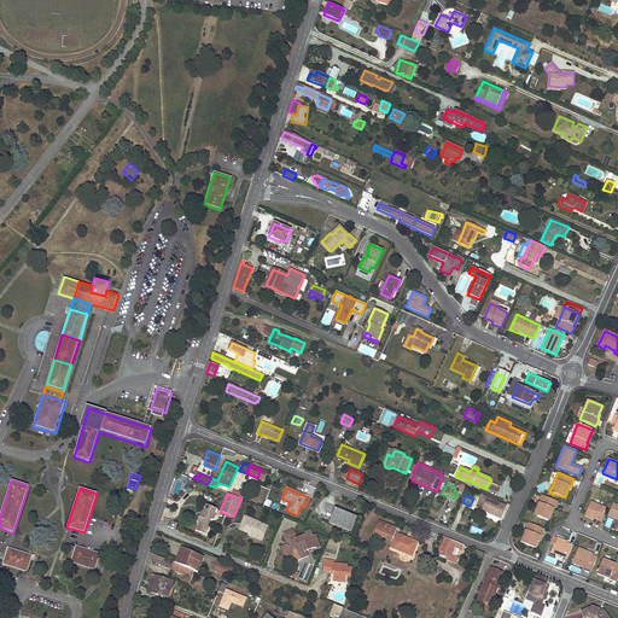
[(481,499),(477,508),(487,512),(501,519),(506,507),(500,503),(482,495),(481,499)]
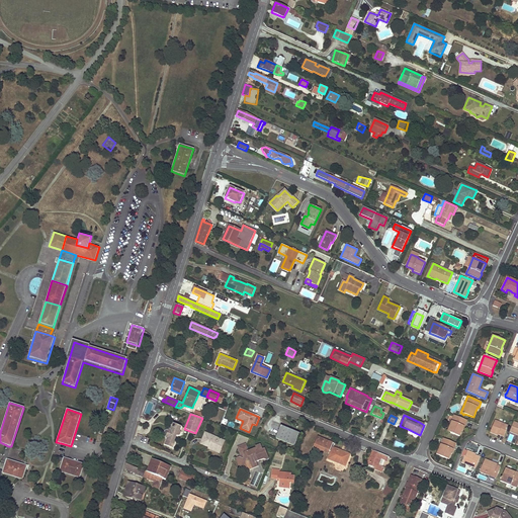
[(454,415),(447,431),(460,436),(462,430),(464,426),(465,427),(467,421),(454,415)]
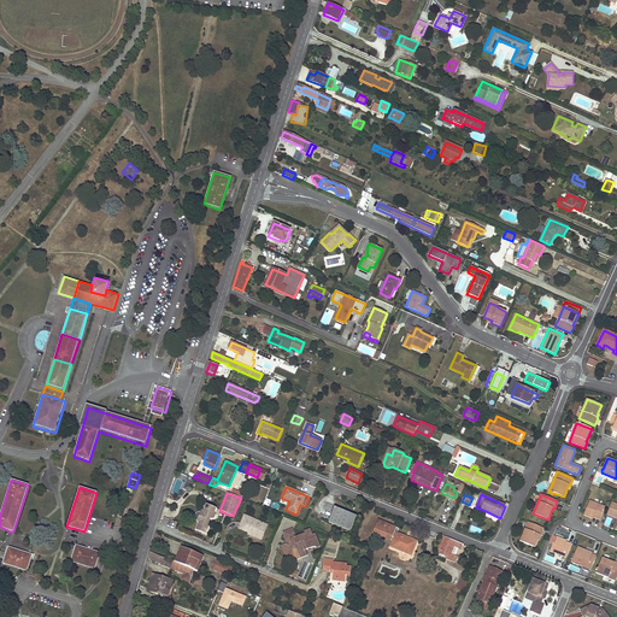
[(600,521),(605,506),(589,500),(583,516),(593,519),(593,518),(600,521)]
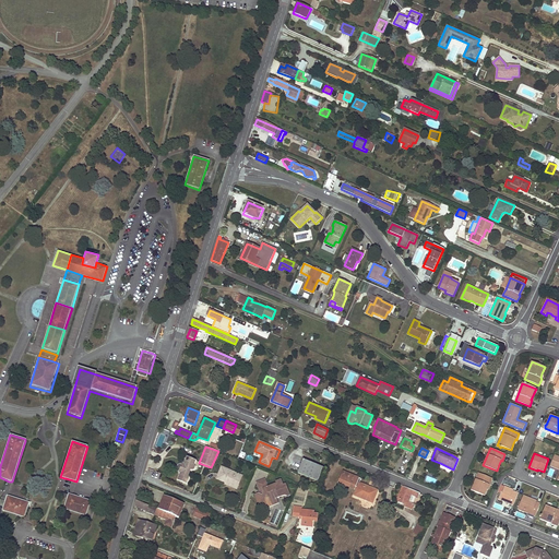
[(195,461),(187,458),(185,464),(183,463),(182,463),(182,464),(180,464),(177,465),(176,468),(178,472),(179,472),(179,474),(180,474),(178,480),(187,484),(187,483),(189,477),(188,477),(190,471),(191,471),(193,470),(194,467),(194,465),(195,461)]
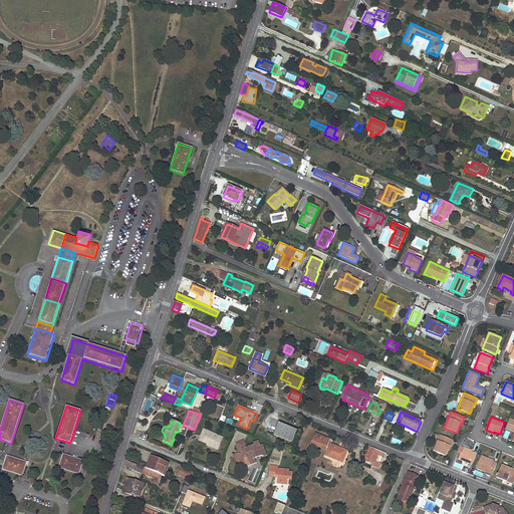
[(274,435),(291,442),(296,430),(279,423),(274,435)]
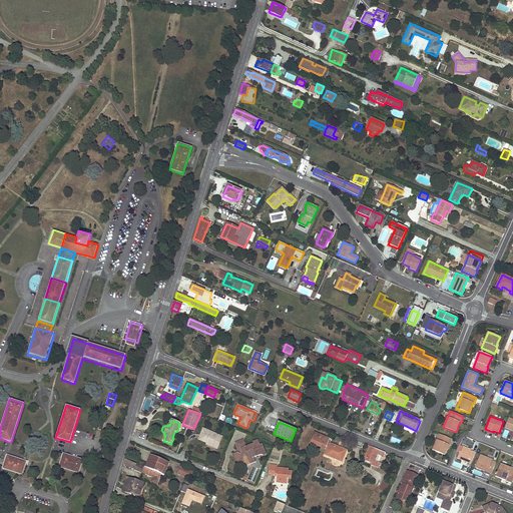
[(222,437),(203,429),(198,440),(206,443),(207,444),(207,442),(218,446),(222,437)]
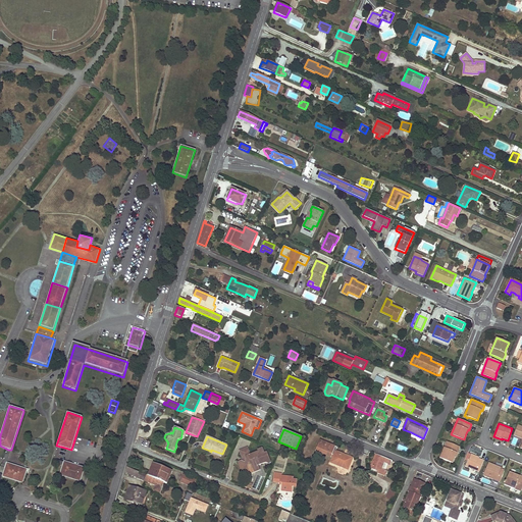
[(348,470),(353,458),(335,451),(337,448),(320,440),(315,451),(321,453),(322,451),(332,455),(333,455),(330,463),(348,470)]
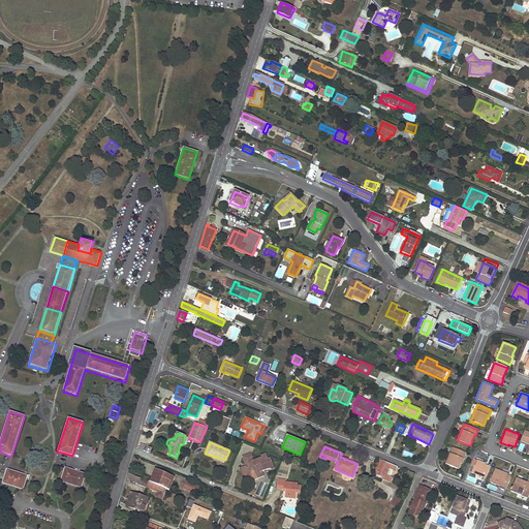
[(453,447),(445,464),(459,469),(461,463),(463,459),(464,460),(466,453),(453,447)]
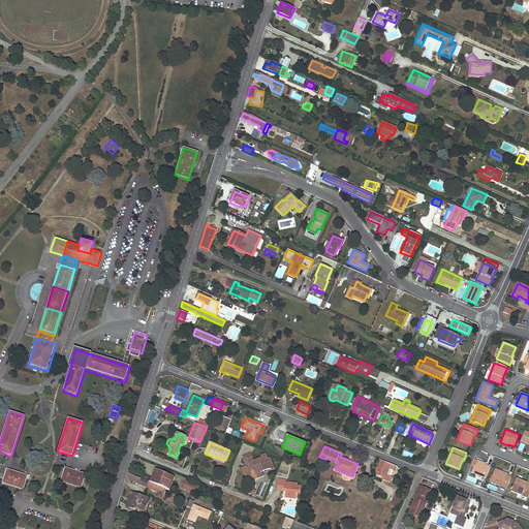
[(249,478),(253,479),(255,477),(257,478),(262,476),(261,472),(269,469),(273,470),(274,468),(270,459),(268,460),(267,459),(263,460),(262,458),(253,461),(250,454),(243,457),(246,464),(247,465),(246,468),(244,467),(241,468),(244,475),(248,474),(249,478)]
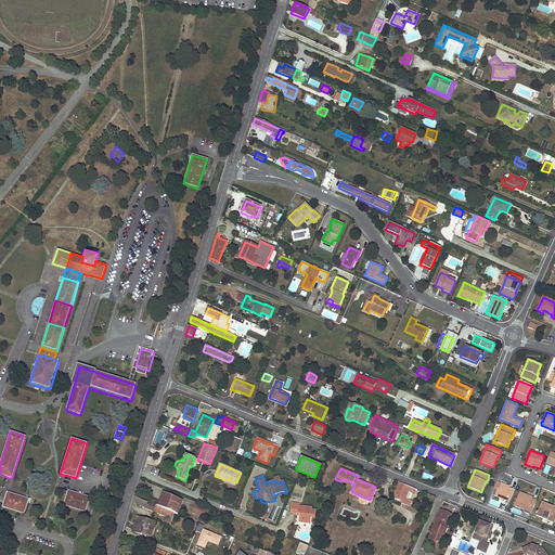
[(501,482),(495,497),(510,502),(514,490),(508,488),(510,487),(501,482)]
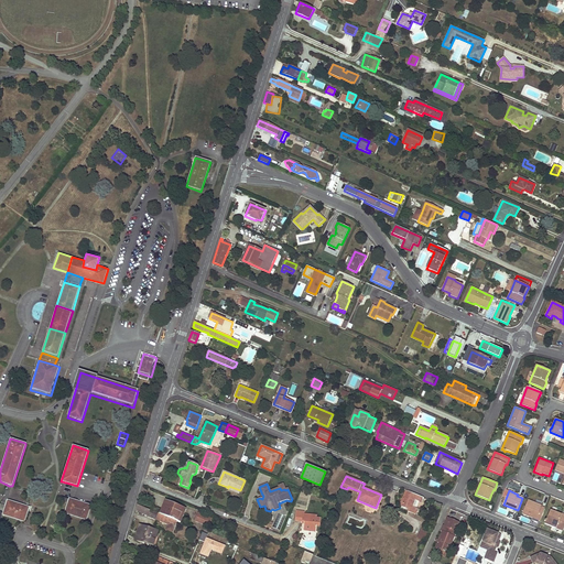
[(408,491),(402,507),(409,509),(408,511),(415,514),(418,508),(414,507),(411,506),(414,499),(416,500),(422,502),(424,498),(415,495),(408,491)]
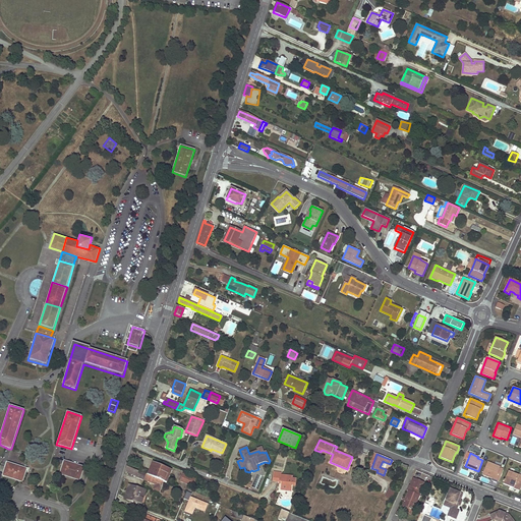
[(59,474),(79,480),(84,466),(63,460),(63,461),(62,463),(62,465),(59,474)]
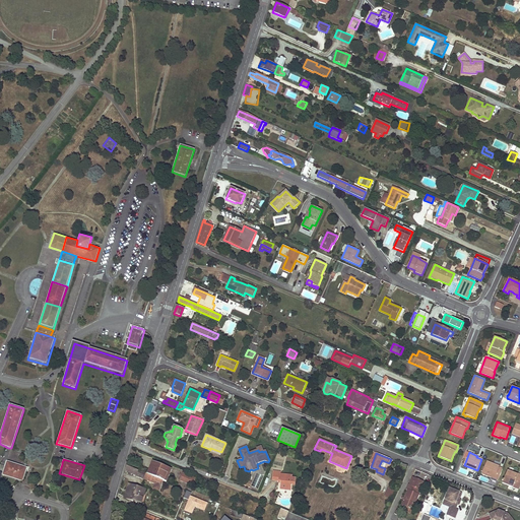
[(2,474),(22,481),(26,467),(6,461),(6,462),(4,466),(2,474)]
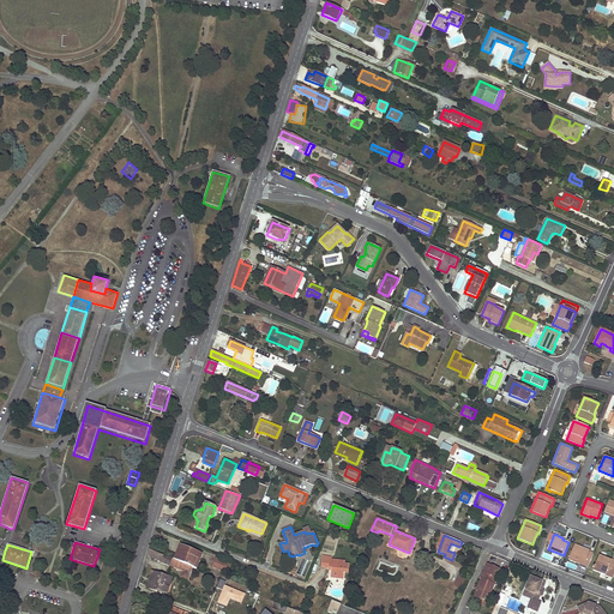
[(575,545),(569,560),(588,567),(594,553),(589,552),(582,549),(583,548),(575,545)]
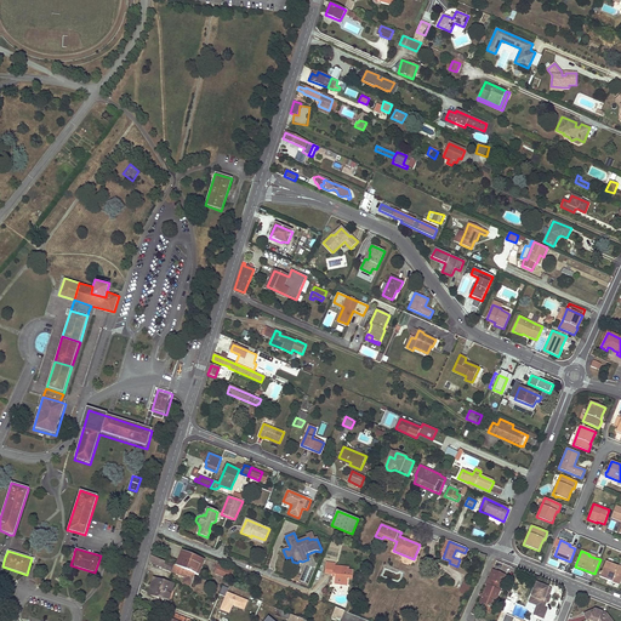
[(204,560),(182,552),(178,562),(180,563),(177,567),(194,574),(195,575),(198,570),(199,570),(204,560)]
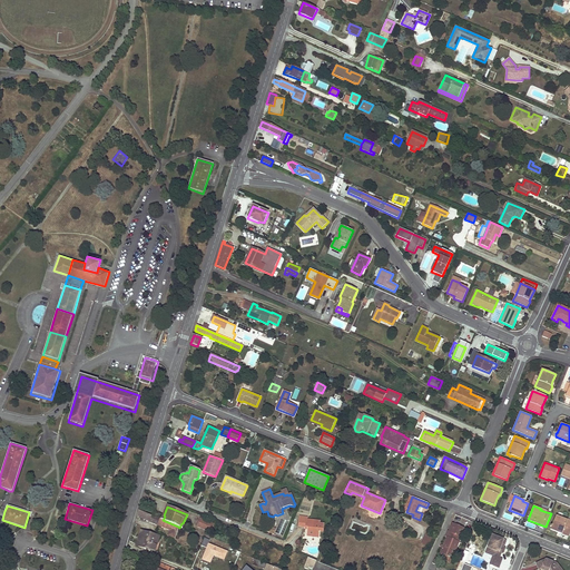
[(137,516),(149,521),(151,516),(139,510),(137,516)]
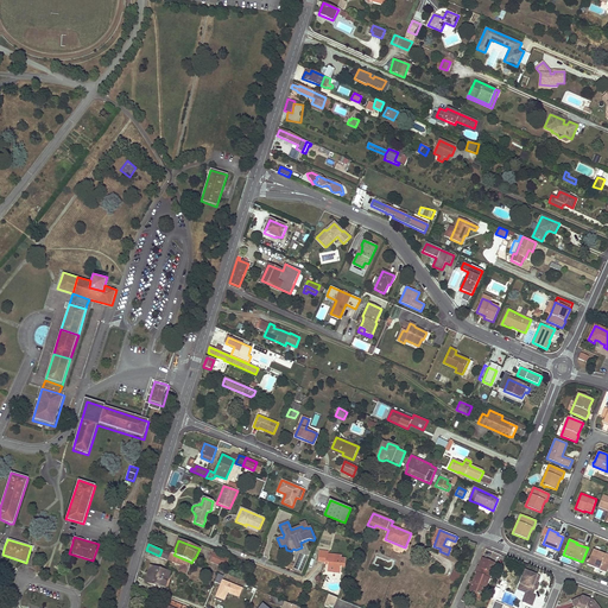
[(159,556),(169,561),(171,553),(162,550),(159,556)]
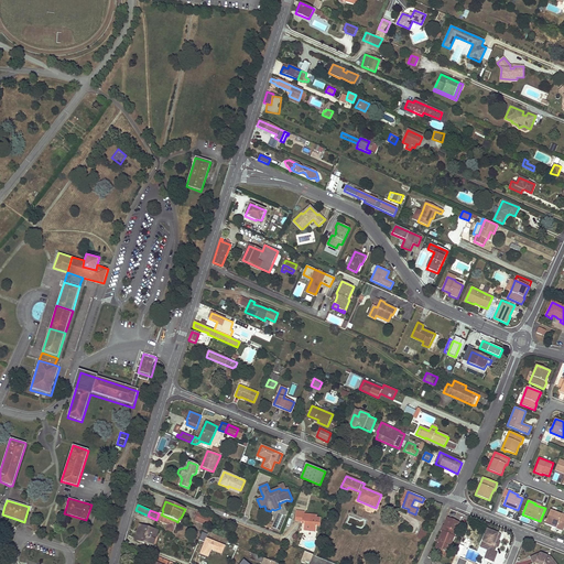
[(545,520),(544,521),(545,522),(544,524),(563,531),(563,527),(563,514),(562,513),(562,514),(556,512),(550,510),(546,520),(545,520)]
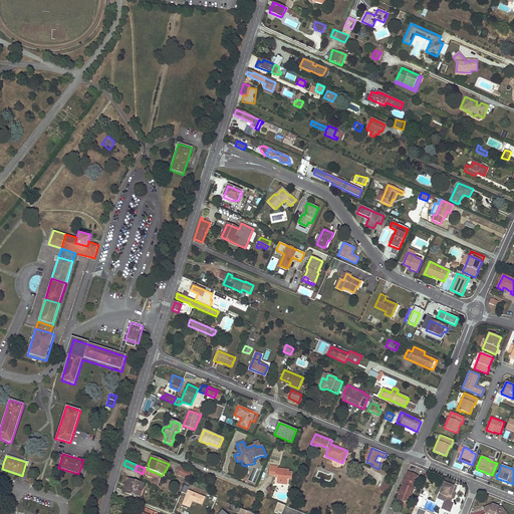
[(277,483),(288,484),(288,479),(291,479),(292,473),(288,472),(288,470),(276,469),(277,467),(270,466),(269,474),(275,475),(278,475),(277,477),(277,483)]
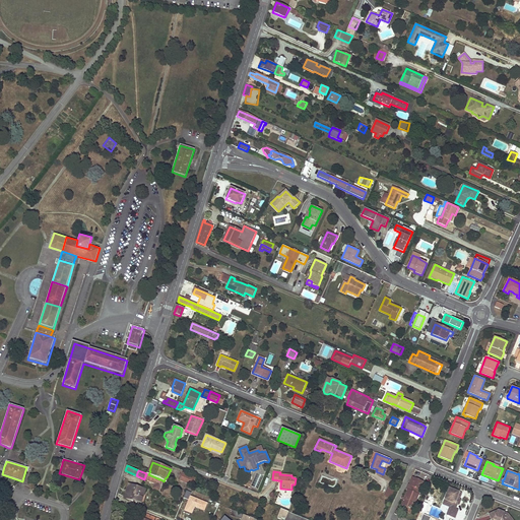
[(196,478),(183,472),(180,480),(193,485),(196,478)]
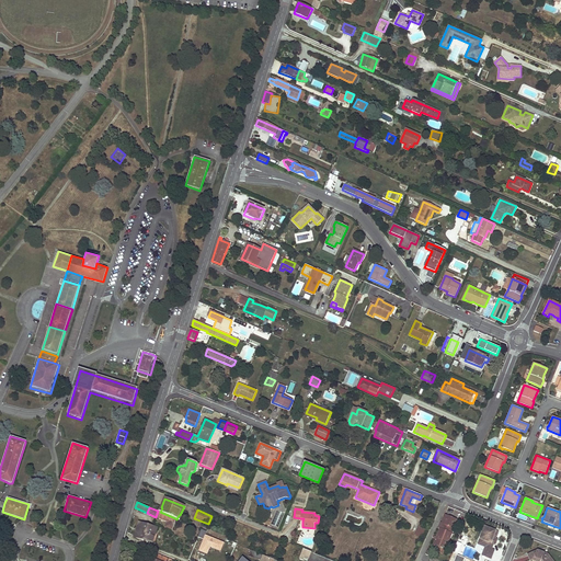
[(165,527),(171,529),(175,518),(160,512),(159,512),(158,511),(156,517),(168,522),(165,527)]
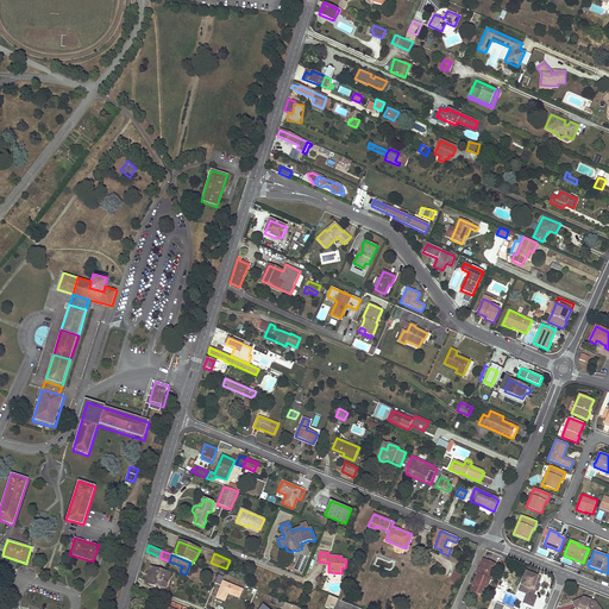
[(496,565),(485,560),(483,562),(481,567),(478,567),(476,573),(477,575),(477,576),(473,583),(473,585),(470,592),(483,597),(490,579),(489,578),(491,572),(493,573),(496,565)]
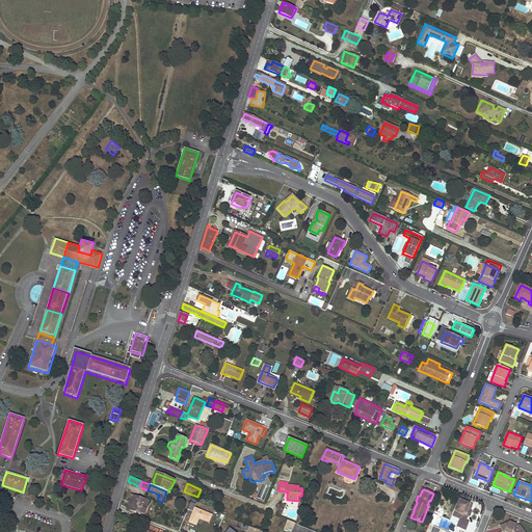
[(134,496),(130,510),(144,514),(147,508),(143,508),(145,500),(134,496)]
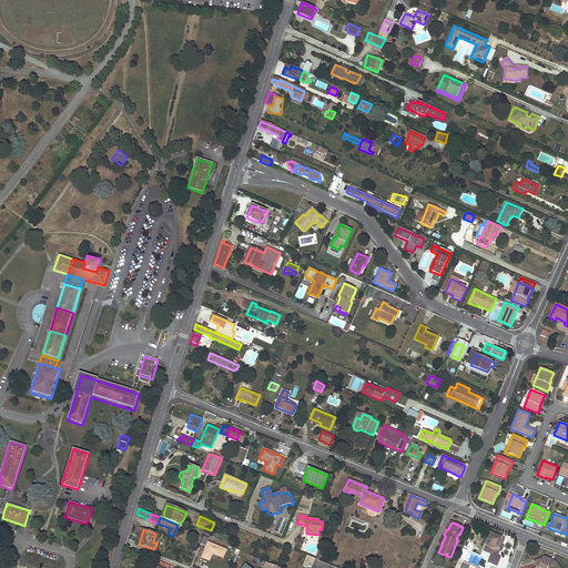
[(433,535),(425,530),(421,539),(428,543),(433,535)]
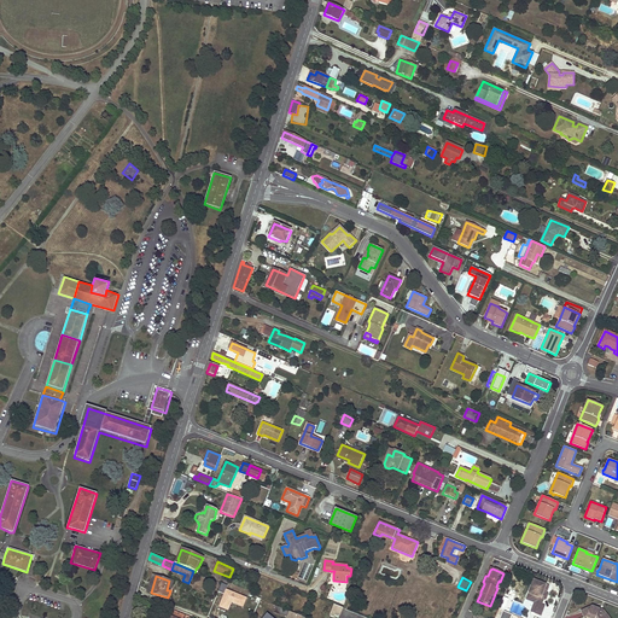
[(549,587),(535,581),(529,594),(537,598),(535,604),(531,612),(541,617),(543,611),(537,608),(538,605),(542,606),(544,600),(546,594),(549,587)]
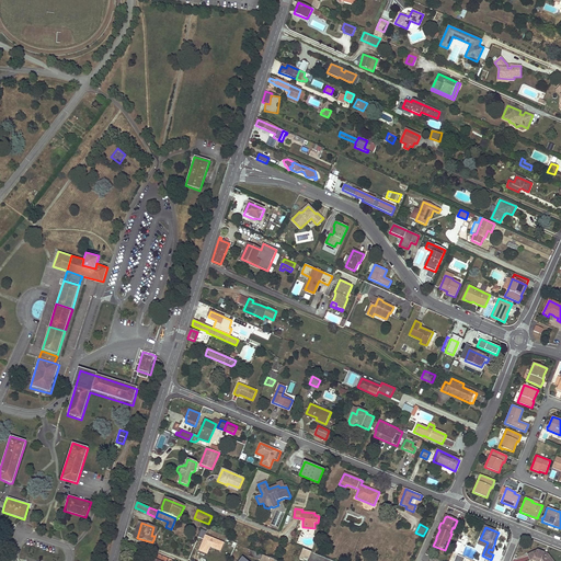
[(225,541),(206,534),(198,551),(207,554),(209,547),(220,551),(225,541)]
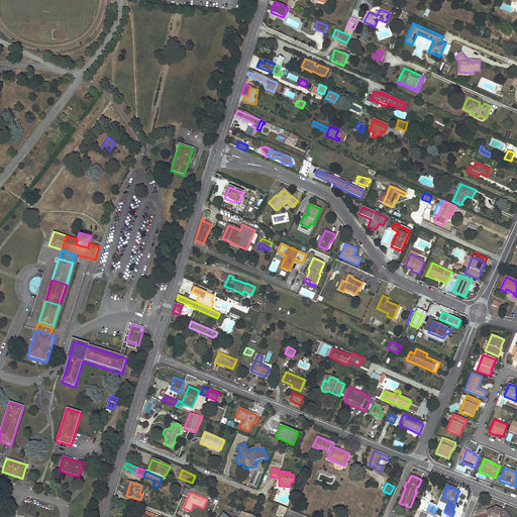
[(286,509),(280,506),(276,514),(279,516),(281,513),(284,514),(286,509)]
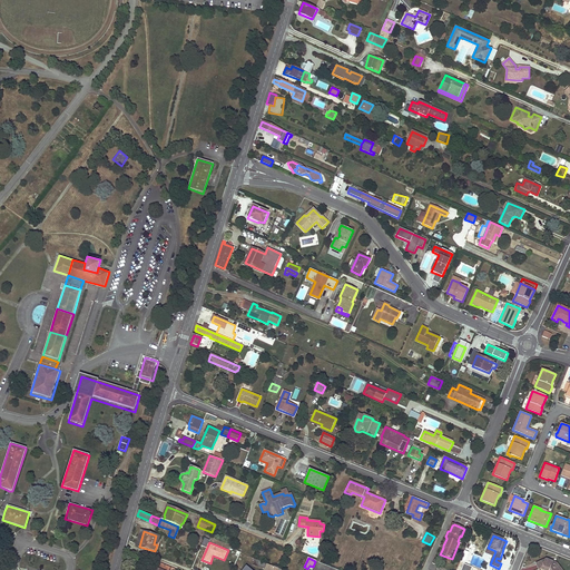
[(254,559),(253,564),(265,569),(266,564),(267,563),(259,561),(254,559)]
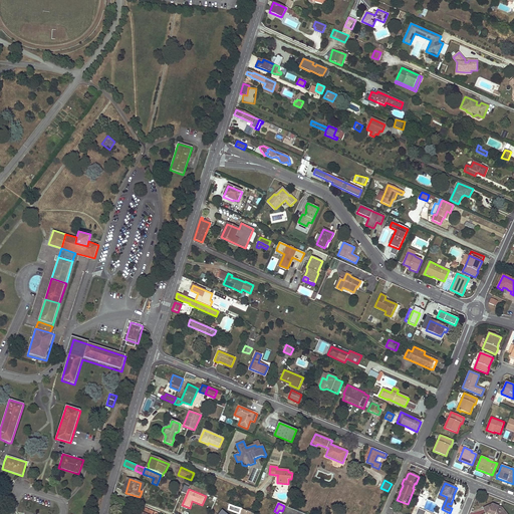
[(492,504),(491,505),(488,513),(489,513),(506,513),(502,508),(492,504)]
